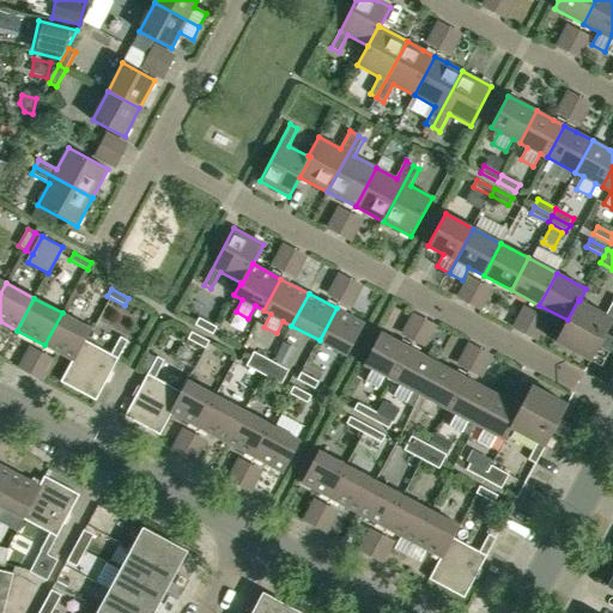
[(578,299),(568,320),(556,341),(592,360),(600,345),(610,351),(612,344),(612,339),(605,334),(612,319),(612,301),(606,315),(580,301),(578,299)]
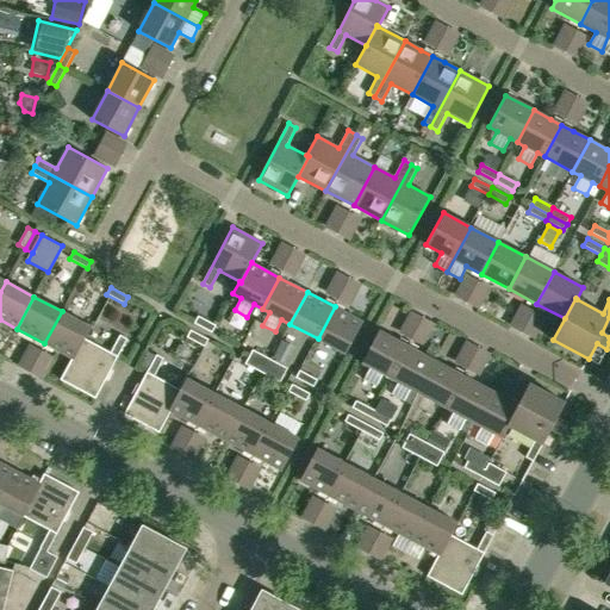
[(335,306),(318,338),(346,354),(362,322),(335,306)]
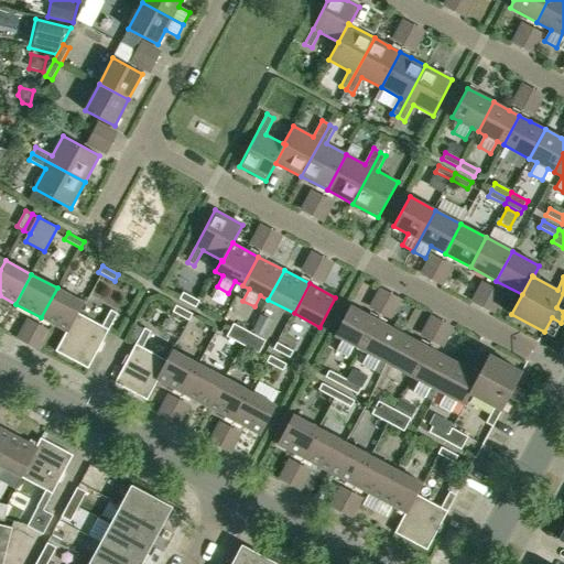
[(77,312),(78,313),(84,302),(57,288),(41,317),(67,331),(77,312)]
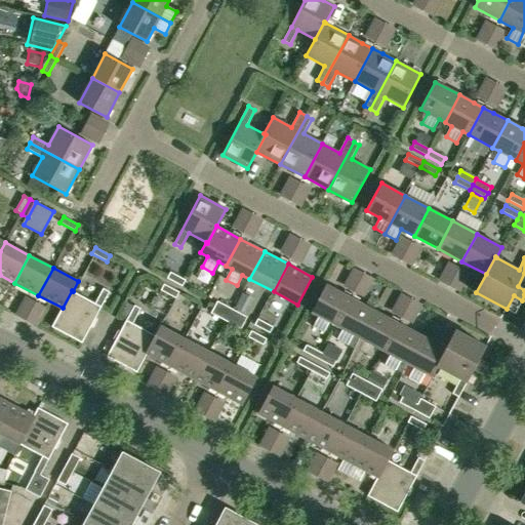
[(170,272),(167,278),(183,286),(186,280),(170,272)]
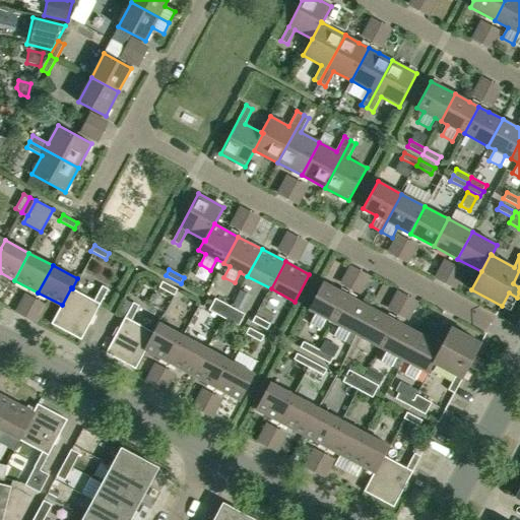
[(202,282),(193,277),(189,284),(199,289),(202,282)]
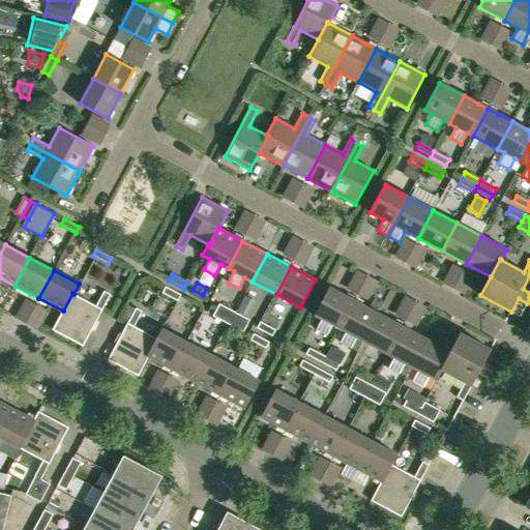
[(181,295),(166,287),(163,293),(178,301),(181,295)]
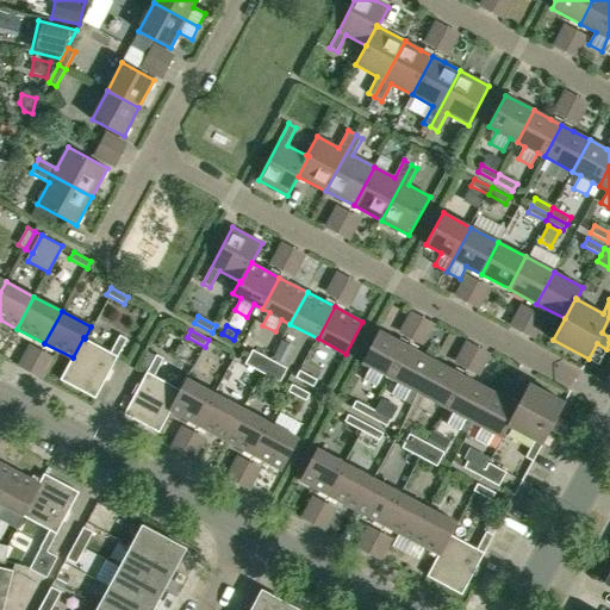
[(390,378),(408,346),(379,330),(362,362),(371,367),(363,379),(377,386),(383,373),(390,378)]
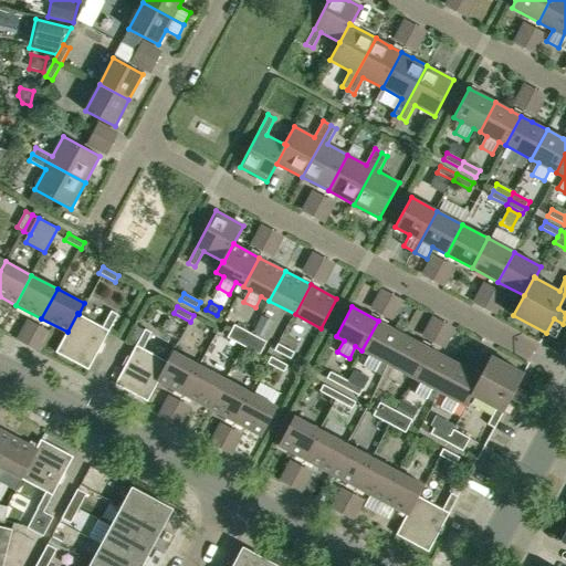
[(77,313),(67,332),(56,352),(88,369),(118,314),(112,311),(103,327),(79,314),(77,313)]
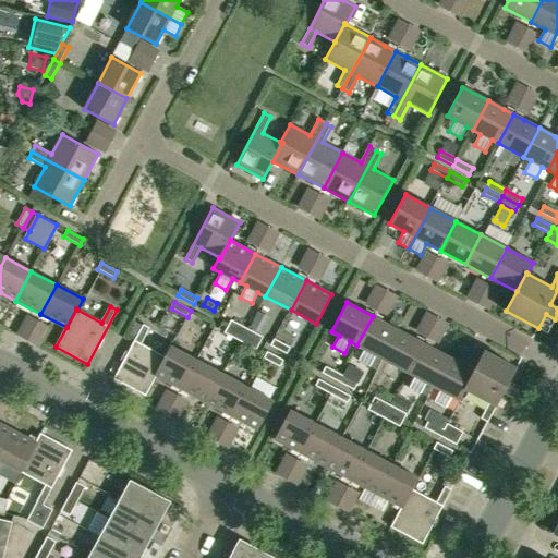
[(258,313),(250,329),(262,336),(270,320),(258,313)]
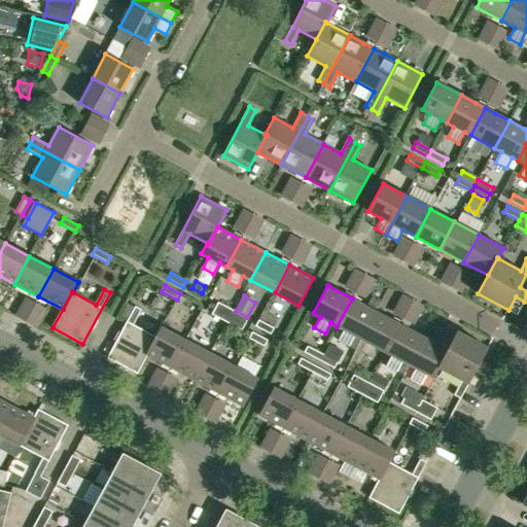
[(360,339),(376,311),(352,299),(337,326),(344,329),(339,341),(349,347),(355,336),(360,339)]
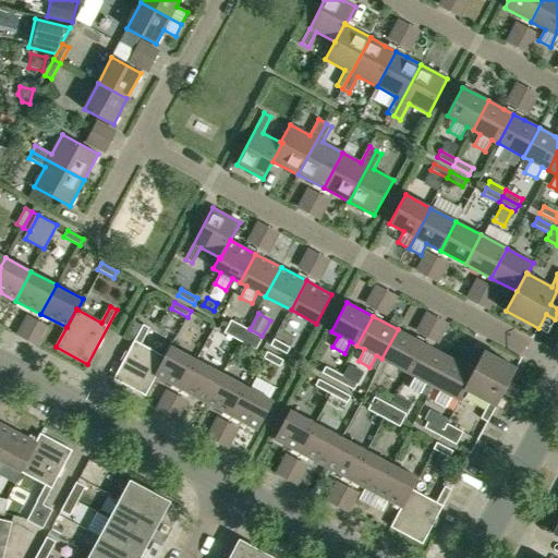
[(243,335),(247,328),(231,319),(228,326),(243,335)]
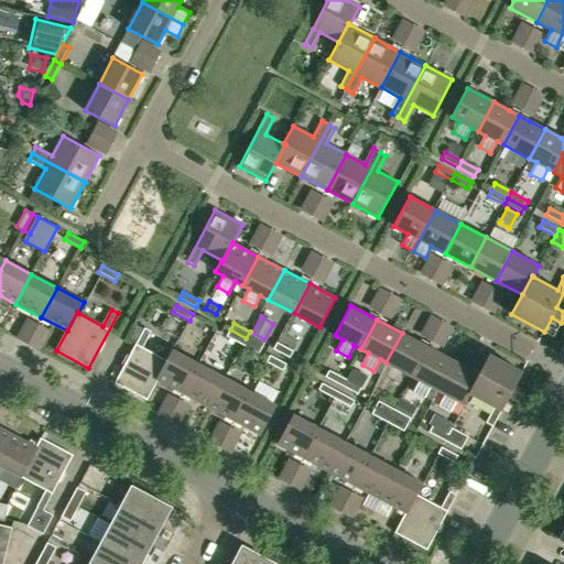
[(167,361),(166,360),(142,347),(151,332),(144,327),(115,382),(147,400),(158,380),(167,361)]
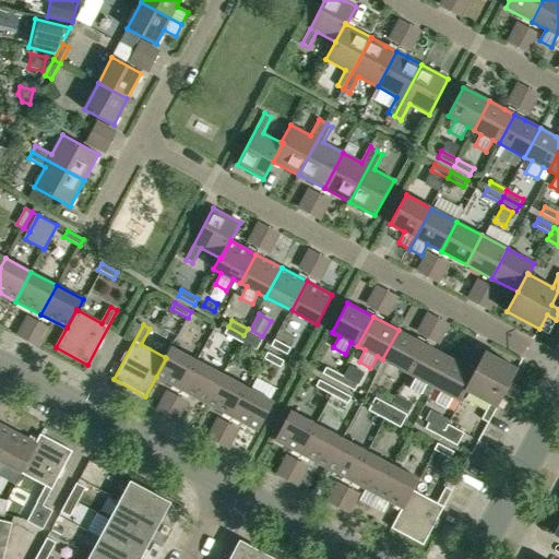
[(240,342),(244,335),(228,326),(225,333),(240,342)]
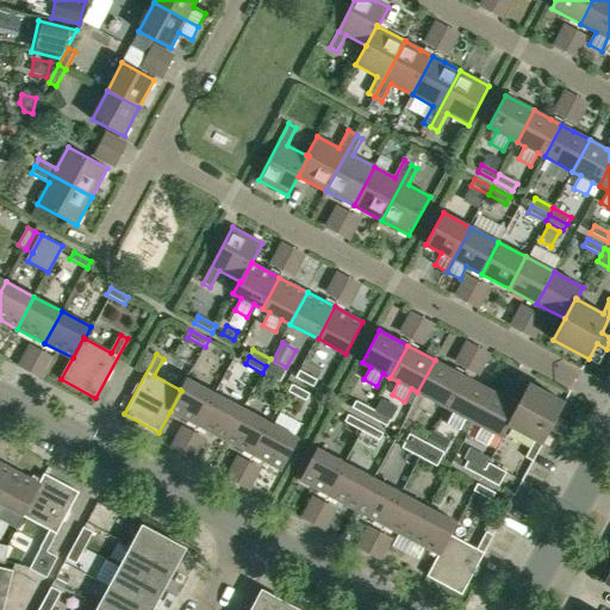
[(266,366),(284,375),(287,368),(271,359),(266,366)]
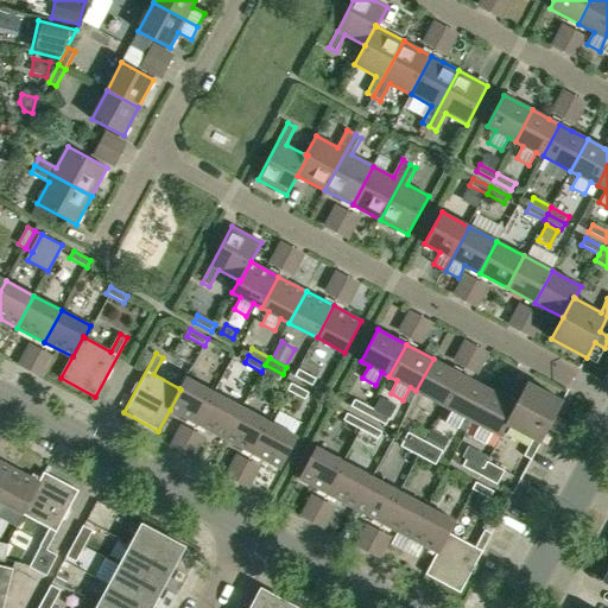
[(444,406),(461,374),(434,359),(416,391),(444,406)]
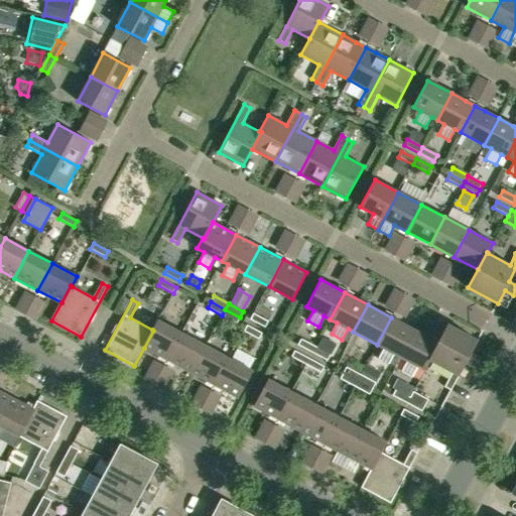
[(237,324),(240,317),(225,309),(222,315),(237,324)]
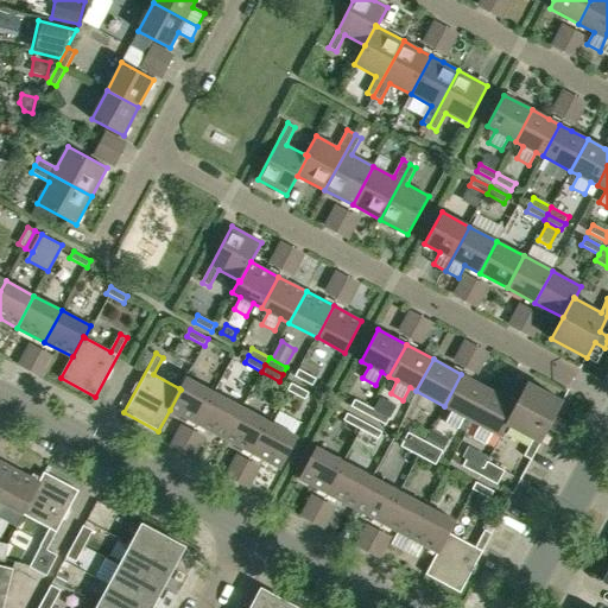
[(295,377),(312,386),(316,379),(298,369),(295,377)]
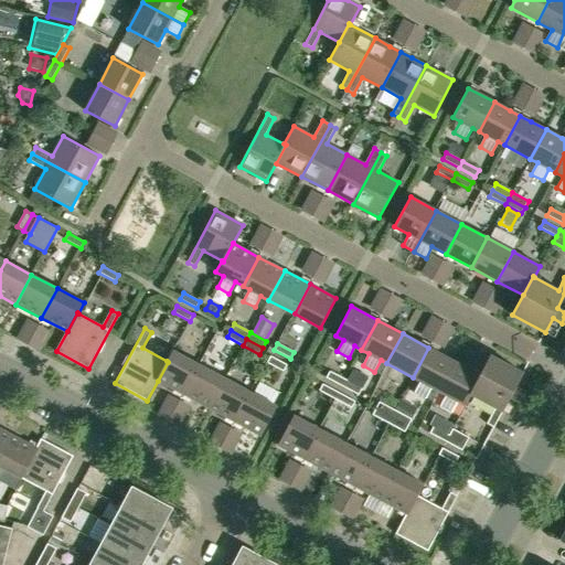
[(438,391),(454,361),(428,348),(413,377),(420,381),(414,393),(426,398),(432,387),(438,391)]
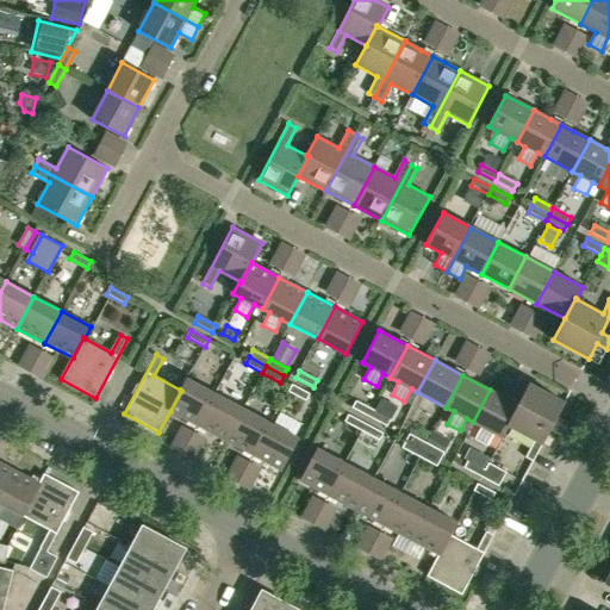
[(198,425),(216,393),(186,378),(180,390),(181,391),(170,411),(198,425)]
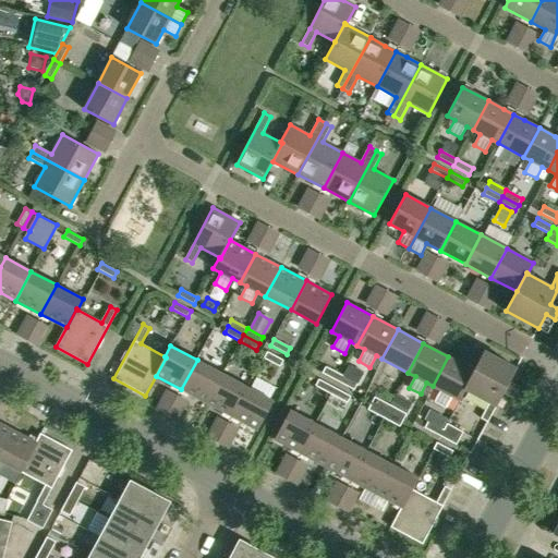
[(279,366),(283,360),(267,351),(264,358),(279,366)]
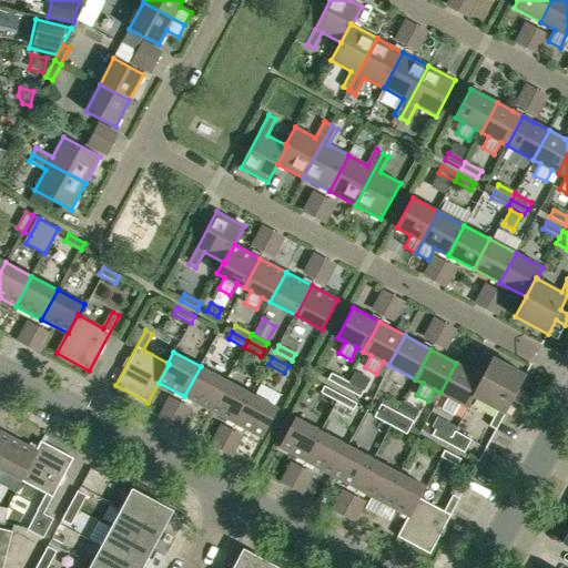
[(473,396),(474,396),(498,409),(489,426),(496,429),(513,398),(523,404),(527,394),(518,389),(526,375),(493,357),(483,377),(473,396)]
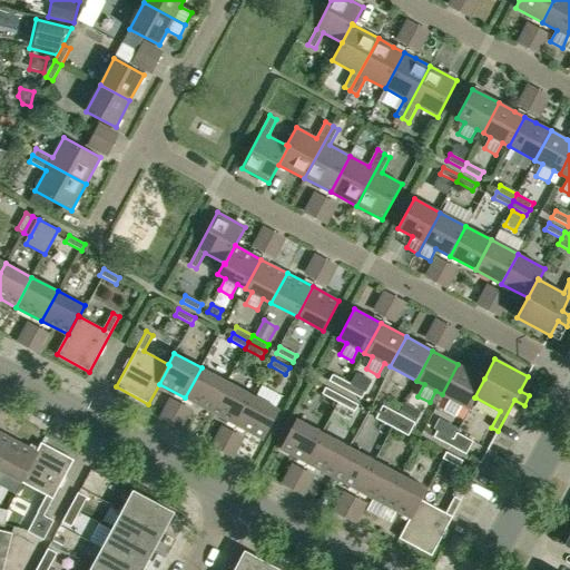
[(474,397),(484,379),(458,364),(442,394),(450,399),(443,410),(455,416),(461,405),(469,409),(475,397),(474,397)]
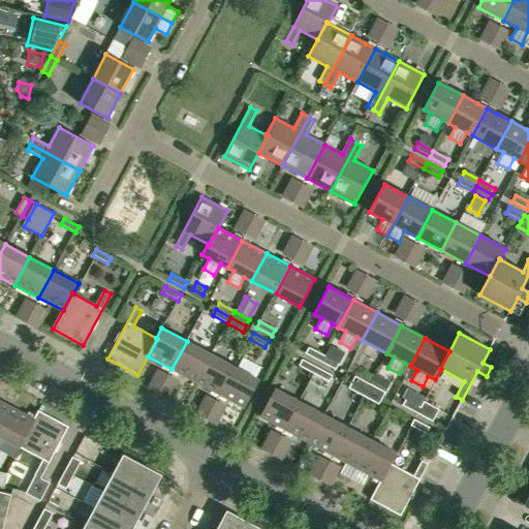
[(196,382),(210,354),(187,341),(172,369),(196,382)]
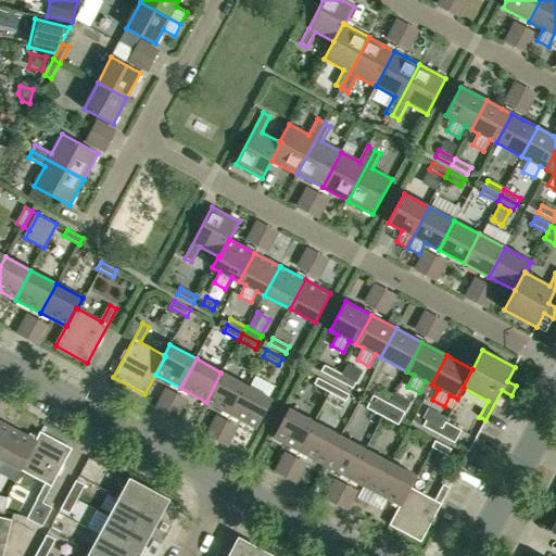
[(341,373),(356,381),(362,371),(345,363),(341,373)]
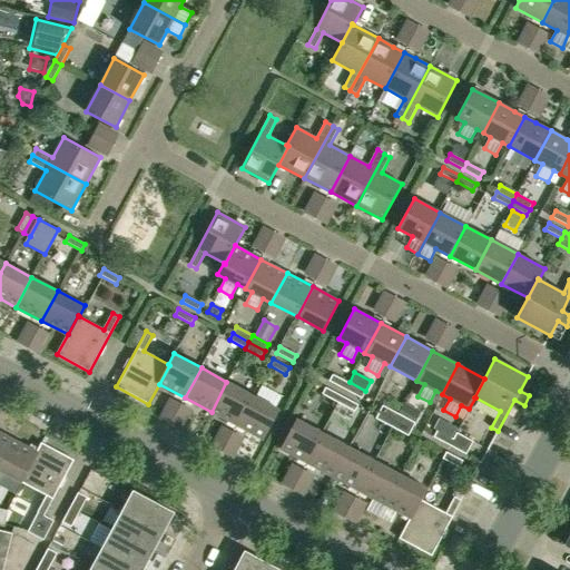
[(345,390),(349,383),(333,374),(330,381),(345,390)]
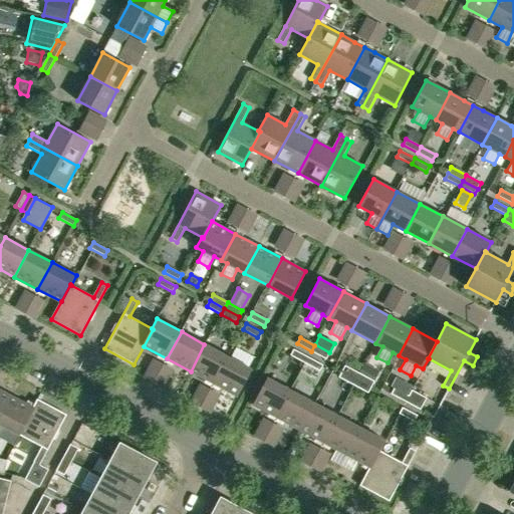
[(214,383),(228,356),(204,344),(191,371),(214,383)]
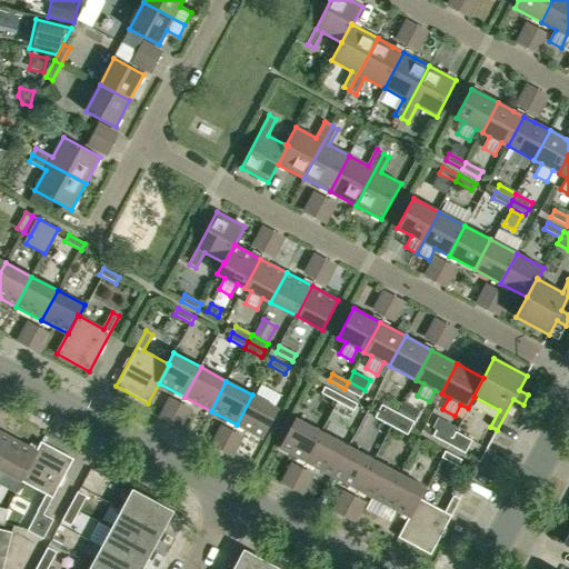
[(348,382),(345,389),(361,398),(365,391),(348,382)]
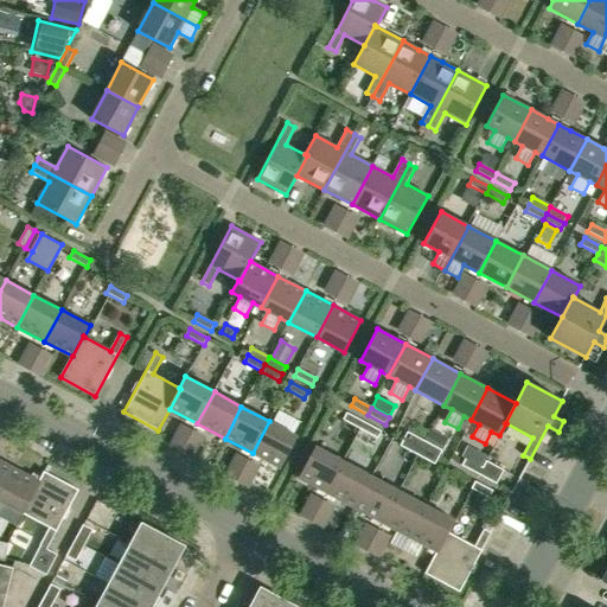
[(360,429),(364,422),(346,413),(343,420),(360,429)]
